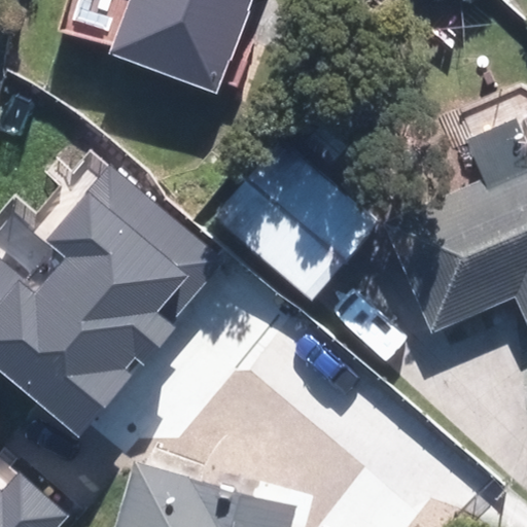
[(79,0),(73,22),(125,38),(135,0),(79,0)]
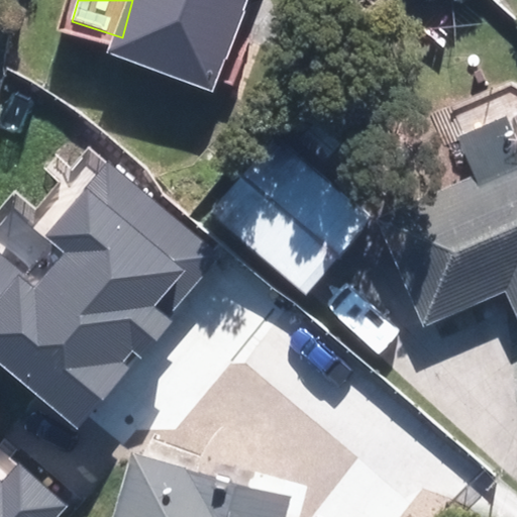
[(148,0),(130,48),(227,87),(262,0),(148,0)]
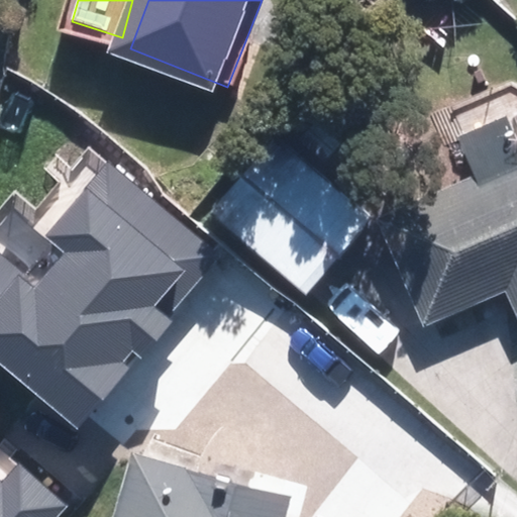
[(396,221),(437,321),(516,287),(516,118),(472,137),(490,182),(396,221)]
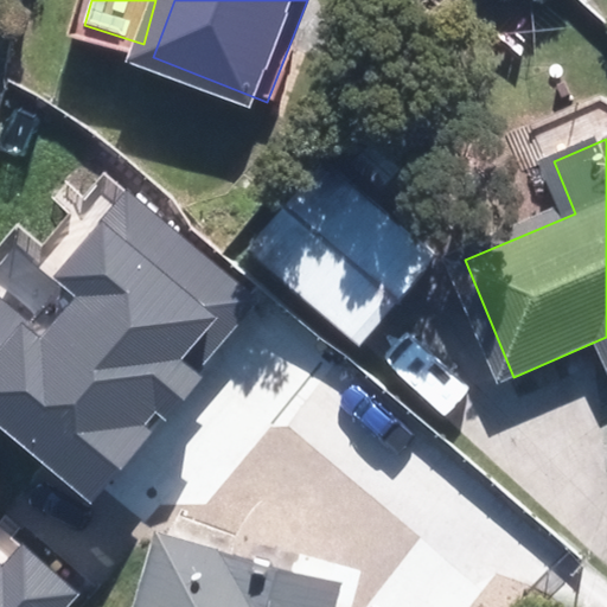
[(250,247),(356,342),(430,259),(325,164),(250,247)]
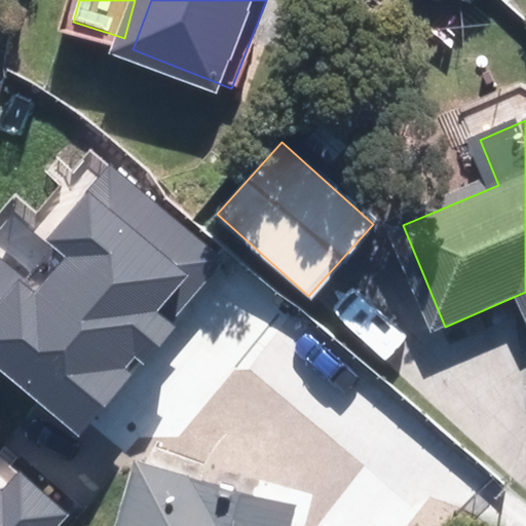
[(0,371),(78,437),(178,317),(227,260),(113,164),(49,240),(70,258),(41,293),(0,258),(0,371)]
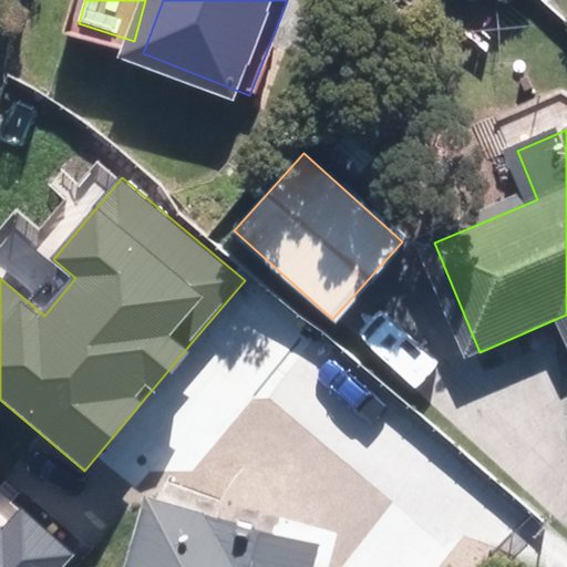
[(313,566),(320,544),(155,501),(135,566),(313,566)]
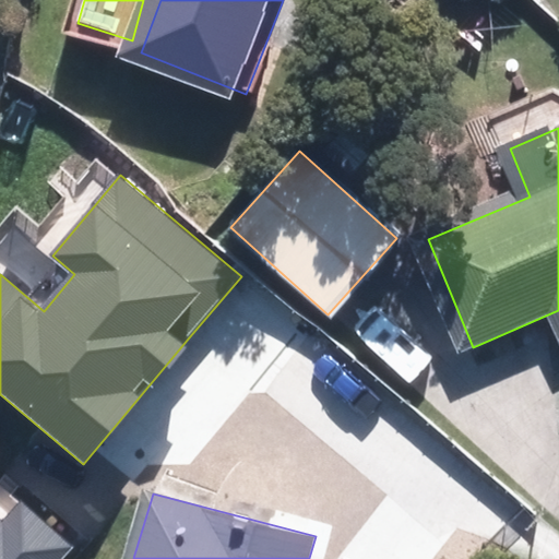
[(0,558),(63,558),(74,548),(21,501),(1,524),(0,522),(0,558)]
